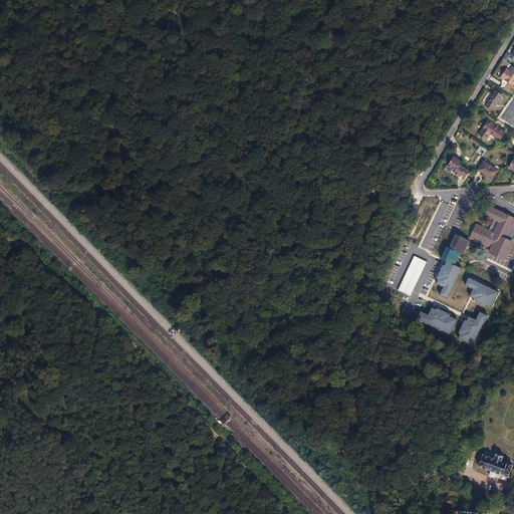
[(500,78),(512,86),(513,83),(513,68),(512,67),(509,71),(506,69),(500,78)]
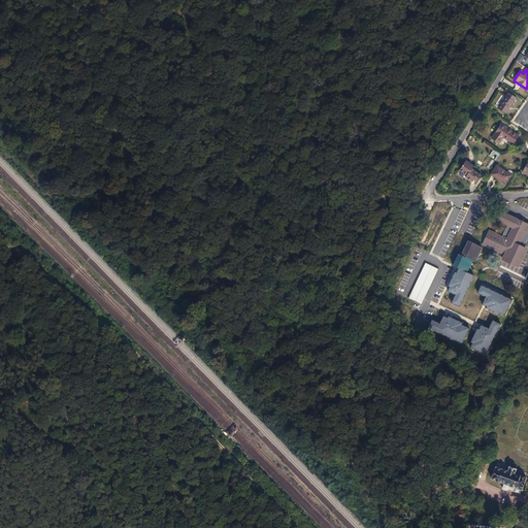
[(515,99),(507,94),(505,97),(497,109),(505,114),(514,103),(513,102),(515,99)]
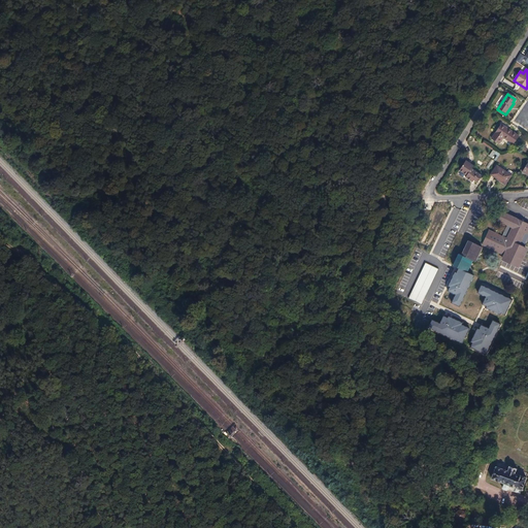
[(518,137),(501,126),(491,139),(499,145),(502,139),(512,145),(518,137)]
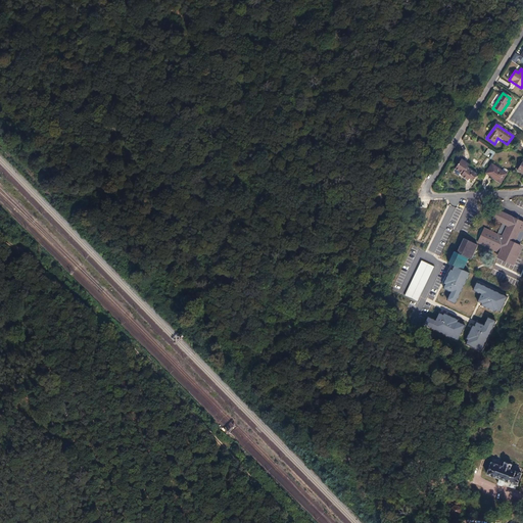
[(488,147),(484,154),(491,158),(495,151),(488,147)]
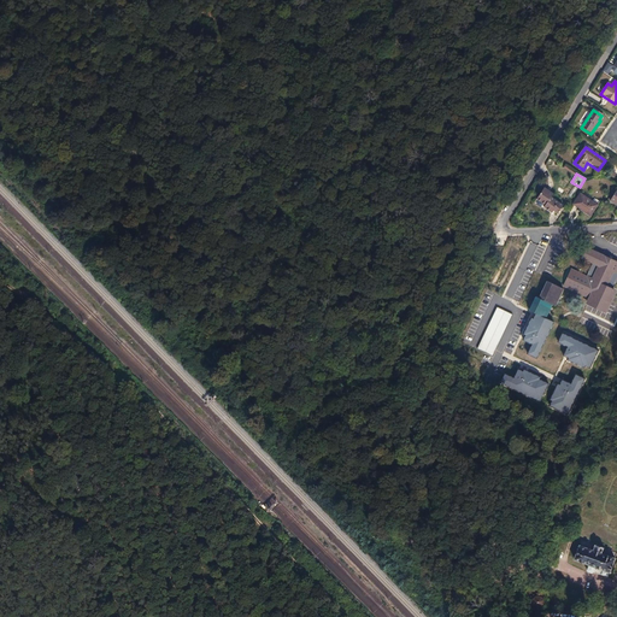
[(550,198),(552,195),(542,189),(535,200),(544,206),(542,209),(552,215),(553,212),(558,215),(563,206),(550,198)]
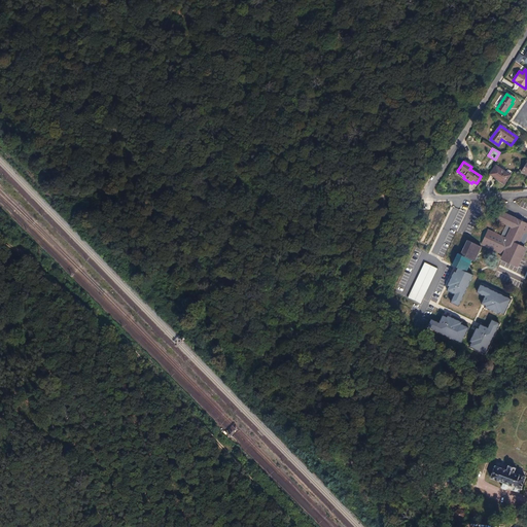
[(495,166),(489,175),(497,181),(497,180),(504,184),(512,174),(508,171),(506,174),(495,166)]
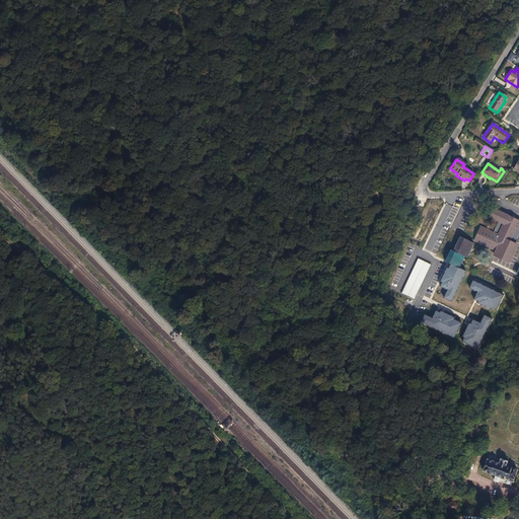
[(493,255),(499,260),(509,264),(517,246),(513,244),(518,230),(518,222),(494,211),(491,218),(500,222),(494,235),(480,229),(475,241),(495,250),(493,255)]
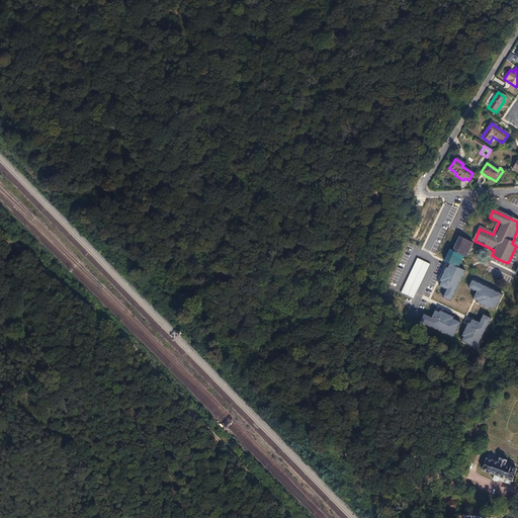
[(464,254),(466,255),(472,244),(459,238),(452,251),(449,250),(444,261),(450,263),(448,267),(446,266),(439,280),(441,280),(439,284),(447,288),(443,297),(450,300),(465,270),(458,267),(463,257),(464,254)]
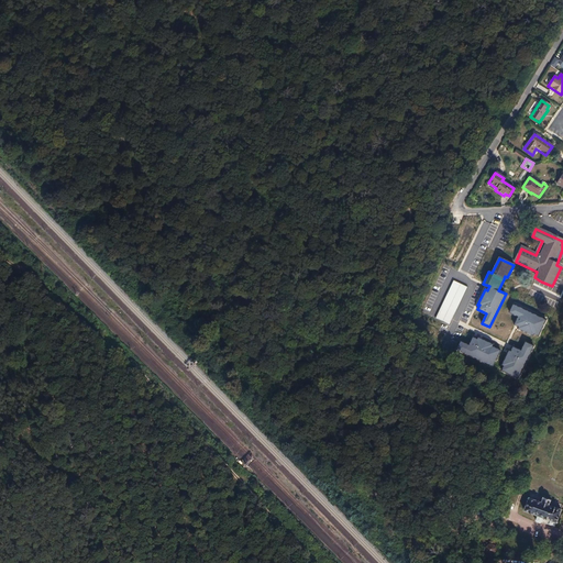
[(467,287),(453,280),(435,318),(450,324),(467,287)]
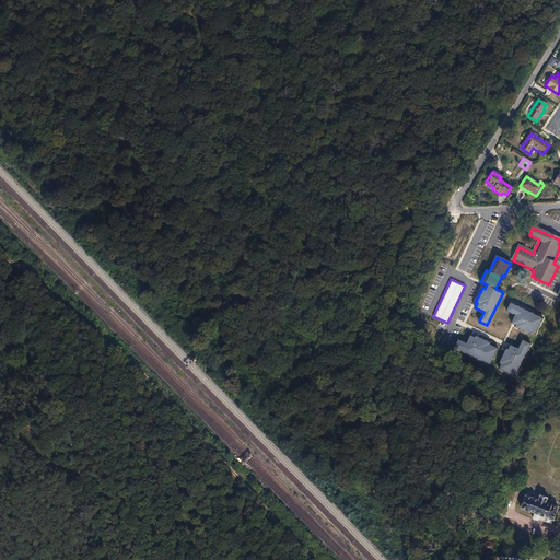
[(515,314),(511,322),(516,325),(515,327),(531,334),(532,333),(536,335),(544,317),(511,301),(506,311),(515,314)]
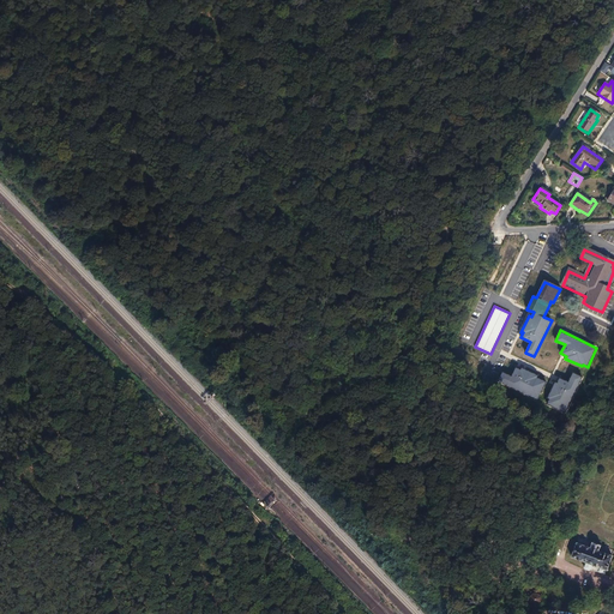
[(516,367),(512,377),(503,372),(498,383),(537,401),(547,381),(536,378),(537,375),(522,368),(521,369),(516,367)]
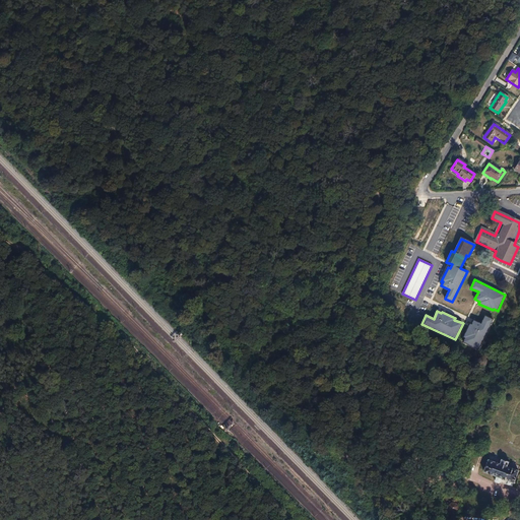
[(474,320),(471,325),(470,324),(463,336),(465,337),(463,341),(479,349),(494,322),(492,322),(494,319),(484,315),(480,323),(474,320)]
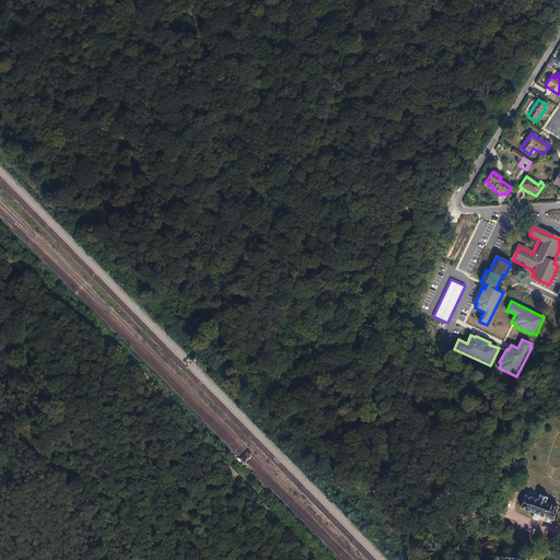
[(552,521),(553,521),(558,508),(545,503),(547,498),(541,496),(540,496),(538,501),(526,496),(521,509),(534,513),(534,514),(533,518),(534,520),(537,522),(538,521),(540,516),(547,518),(546,522),(551,524),(552,521)]
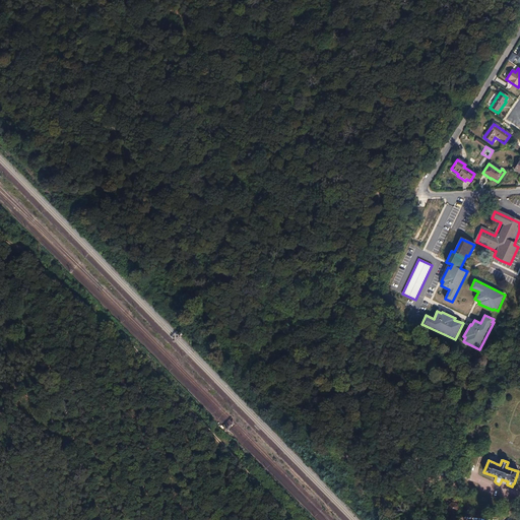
[(456,502),(452,502),(452,504),(450,506),(449,505),(447,505),(447,510),(449,510),(451,512),(451,514),(450,514),(449,515),(450,515),(455,516),(455,513),(457,511),(460,511),(460,507),(458,507),(455,504),(456,502)]
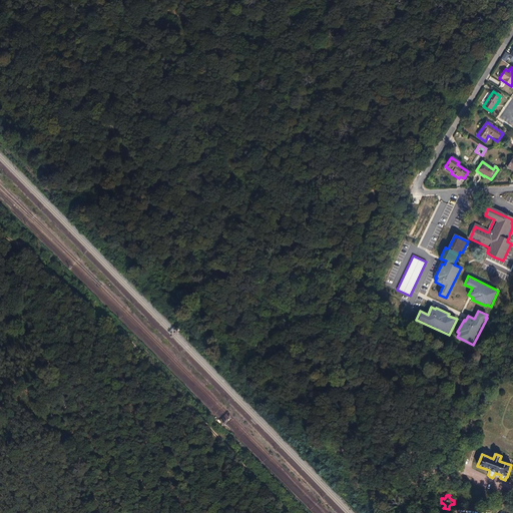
All buildings are outlined.
